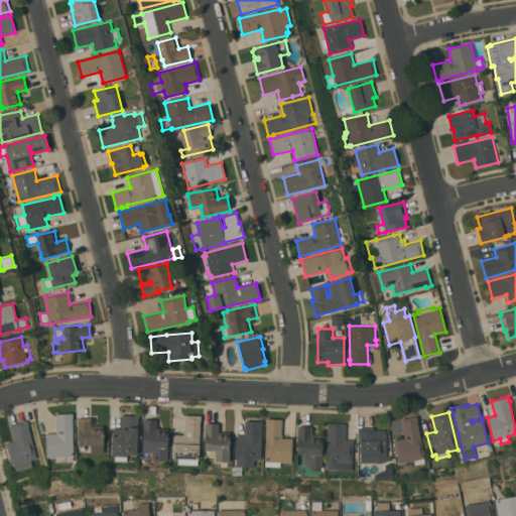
[(57,432),(56,414),(74,413),(74,417),(73,417),(75,457),(73,457),(73,462),(56,462),(56,457),(46,458),(46,433),(57,432)]
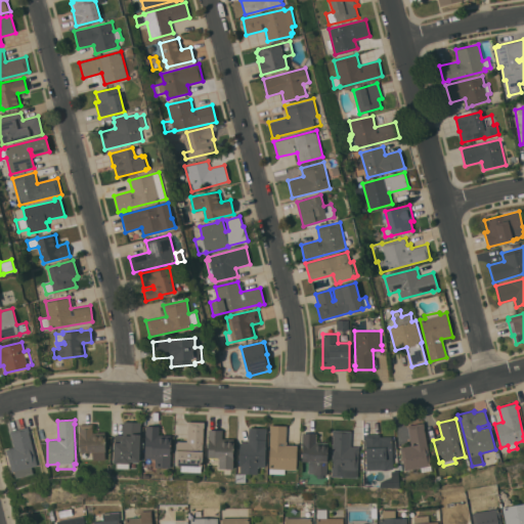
[(205,422),(205,428),(204,428),(203,465),(202,465),(201,472),(181,471),(181,466),(175,465),(175,450),(176,450),(176,441),(187,441),(188,421),(205,422)]
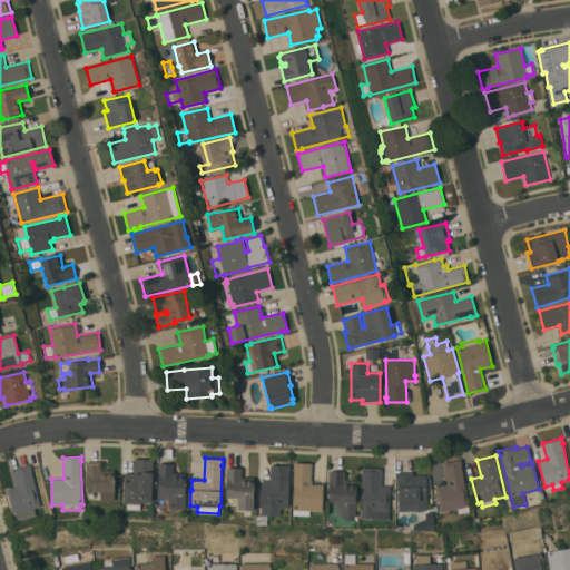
[(125,472),(134,473),(135,459),(154,459),(151,502),(140,501),(140,510),(127,509),(127,503),(124,503),(125,472)]
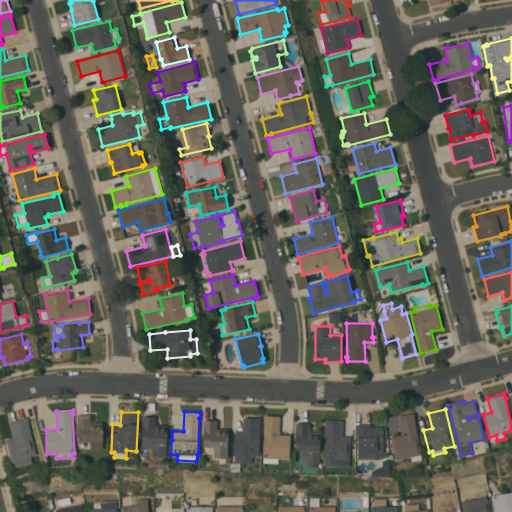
[(414,412),(421,459),(411,461),(411,457),(395,459),(391,437),(401,435),(398,415),(414,412)]
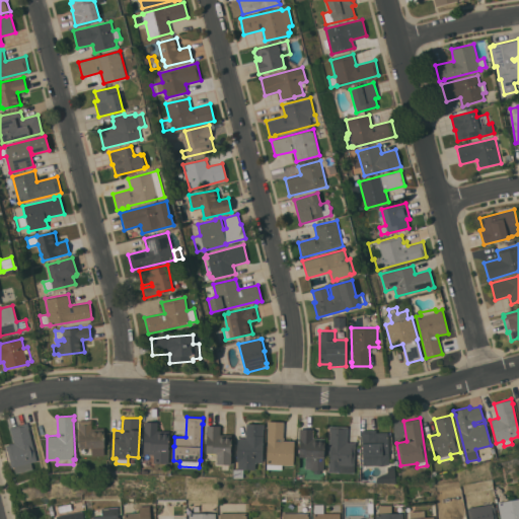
[(91,420),(92,429),(103,428),(104,455),(93,455),(93,447),(79,448),(79,440),(78,440),(78,435),(79,434),(78,421),(91,420)]
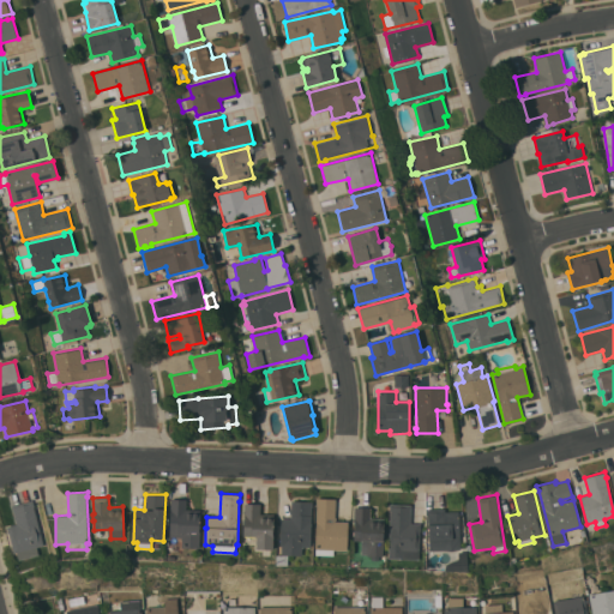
[(335,522),(348,522),(347,551),(333,549),(333,554),(315,554),(315,548),(317,504),(317,498),(336,499),(335,522)]
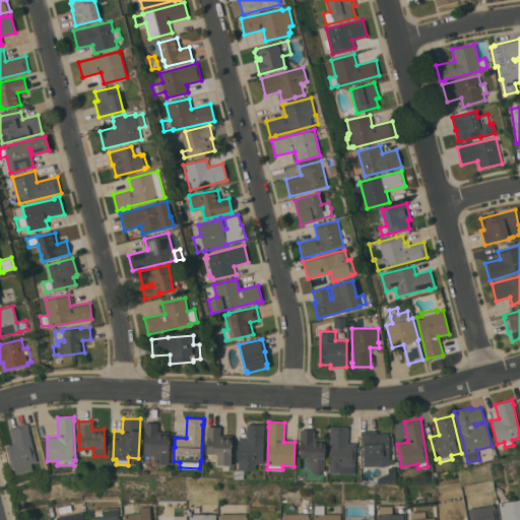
[(157,432),(168,432),(168,450),(170,450),(170,463),(154,463),(144,463),(144,455),(143,455),(143,433),(146,433),(145,423),(157,423),(157,432)]
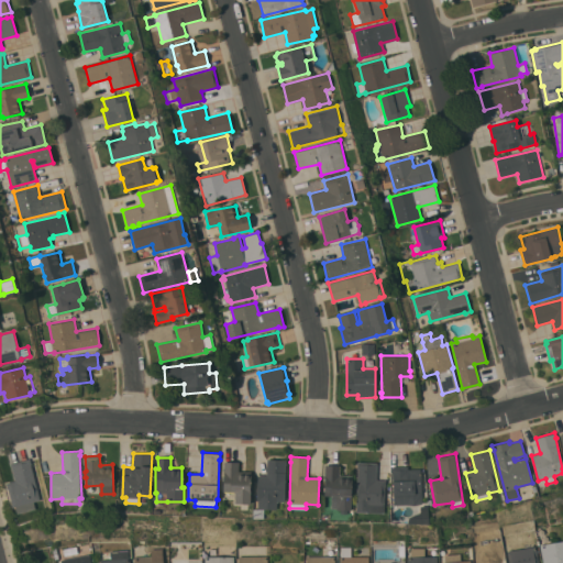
[(31,459),(32,464),(31,464),(40,500),(34,501),(35,509),(18,514),(15,506),(13,507),(9,488),(8,489),(6,483),(15,481),(11,463),(31,459)]
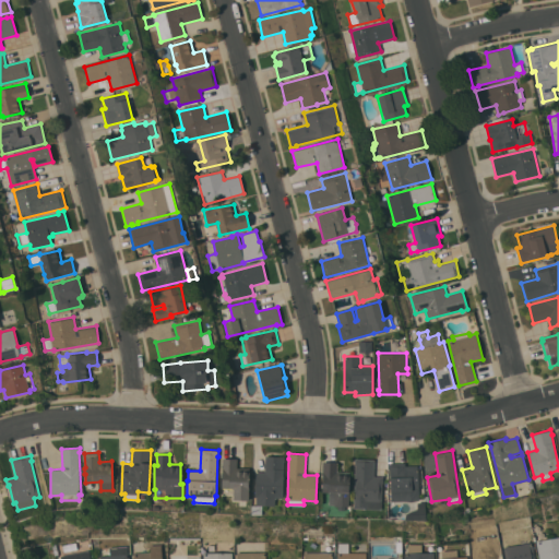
[(264,472),(265,456),(285,456),(283,498),(275,498),(275,506),(262,506),(262,514),(251,514),(251,504),(257,506),(257,497),(254,497),(256,472),(264,472)]
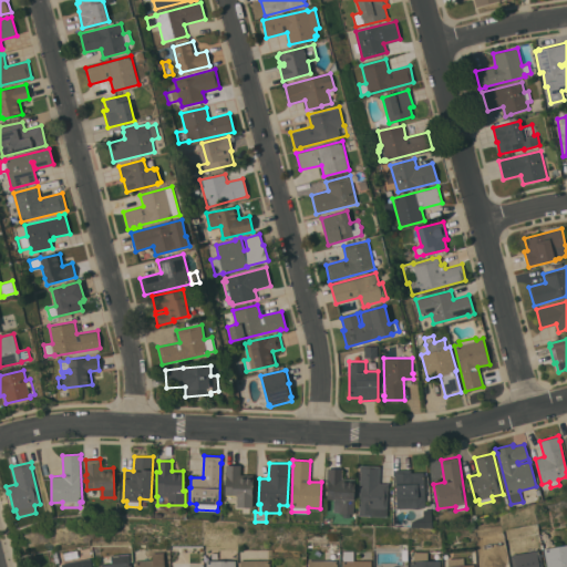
[(240,474),(254,475),(251,507),(237,506),(237,495),(225,495),(226,464),(240,465),(240,474)]
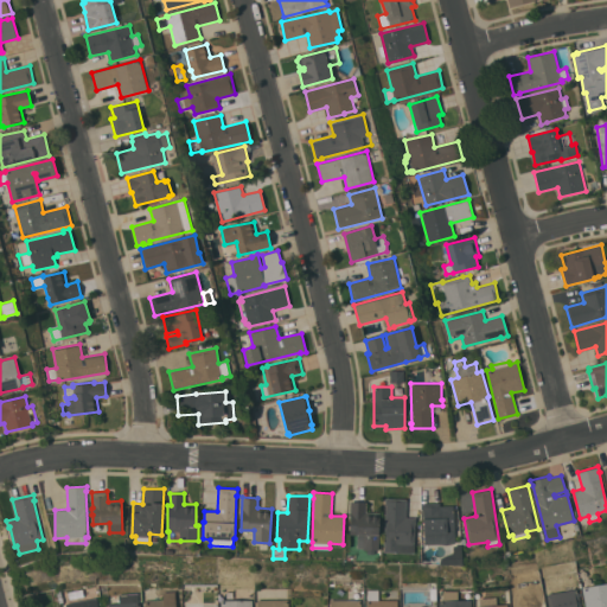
[(407,499),(406,517),(415,518),(414,553),(384,551),(387,498),(407,499)]
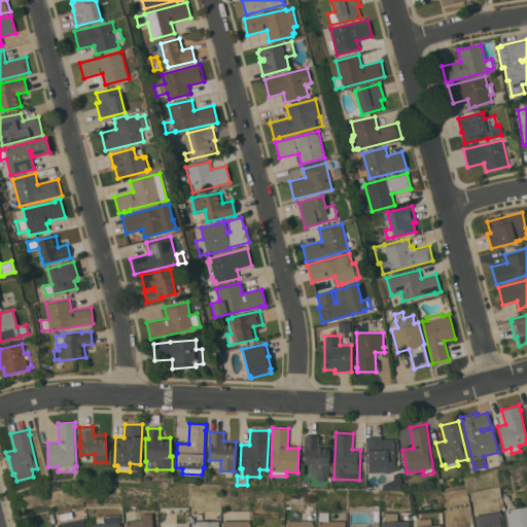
[(305,435),(318,435),(318,444),(329,445),(328,463),(329,463),(329,478),(310,477),(311,464),(316,464),(316,463),(304,463),(305,435)]
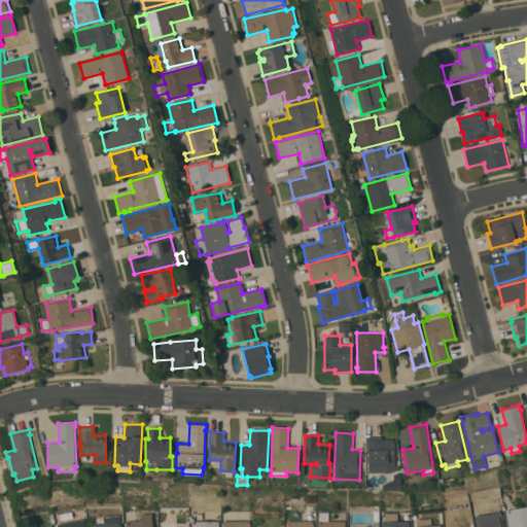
[(382,436),(382,440),(393,438),(395,471),(369,472),(369,463),(367,463),(367,450),(367,436),(382,436)]
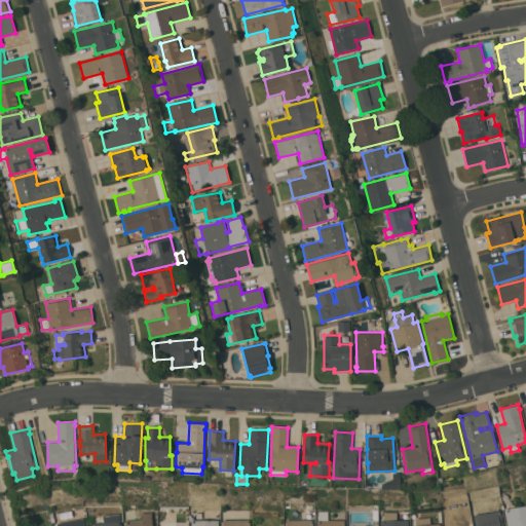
[(402,490),(381,488),(381,486),(382,484),(383,483),(391,480),(392,479),(392,477),(392,474),(393,473),(397,473),(400,472),(402,490)]
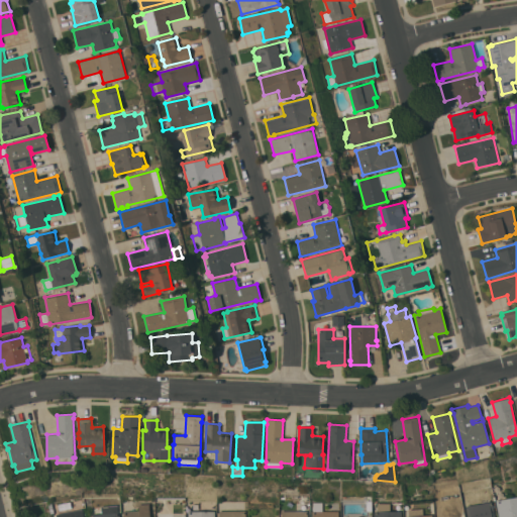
[(499,516),(496,500),(516,496),(516,516),(499,516)]
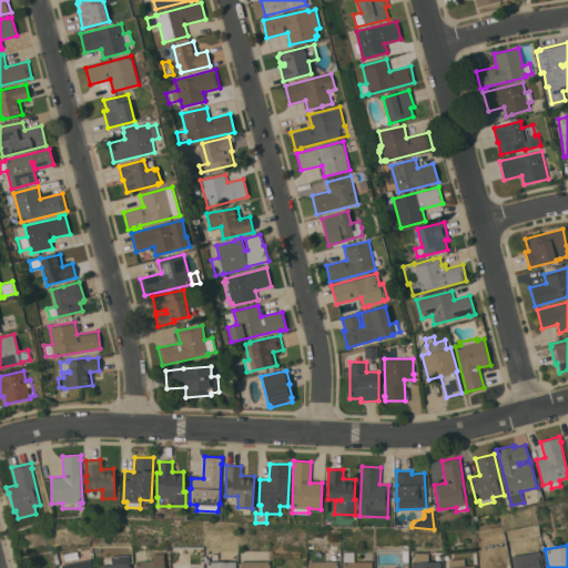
[(308,567),(308,561),(325,561),(325,550),(341,550),(341,561),(338,561),(338,567),(308,567)]
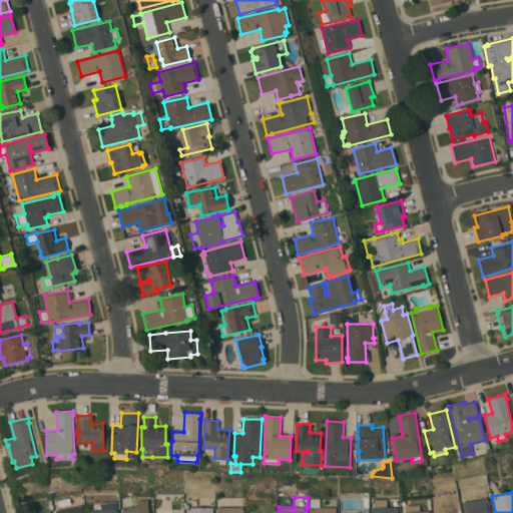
[(489,497),(491,512),(463,512),(462,502),(489,497)]
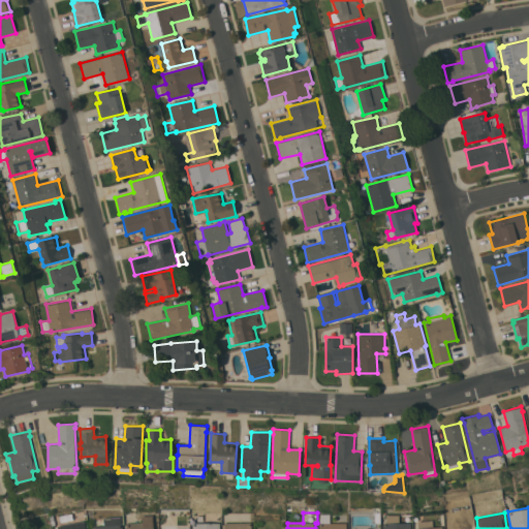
[(346,528),(318,528),(319,523),(320,523),(320,514),(330,514),(330,523),(347,523),(346,528)]
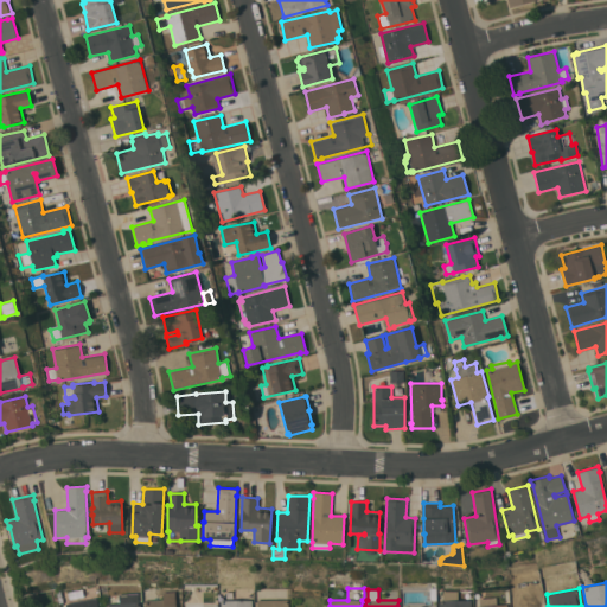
[(440,606),(440,600),(443,600),(443,590),(458,590),(458,600),(472,600),(472,606),(440,606)]
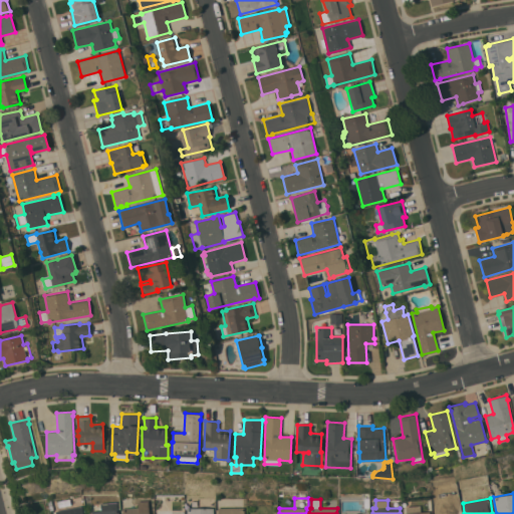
[(138,508),(138,502),(149,501),(149,513),(122,513),(122,509),(138,508)]
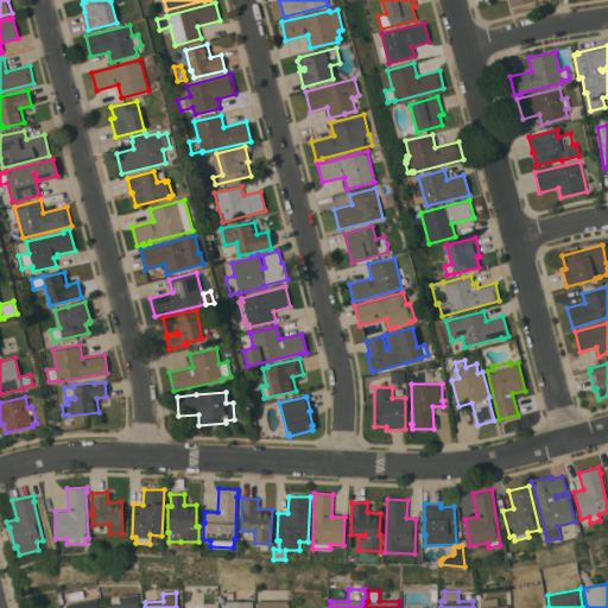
[(138,594),(139,602),(140,602),(140,607),(108,607),(108,605),(120,605),(119,595),(138,594)]
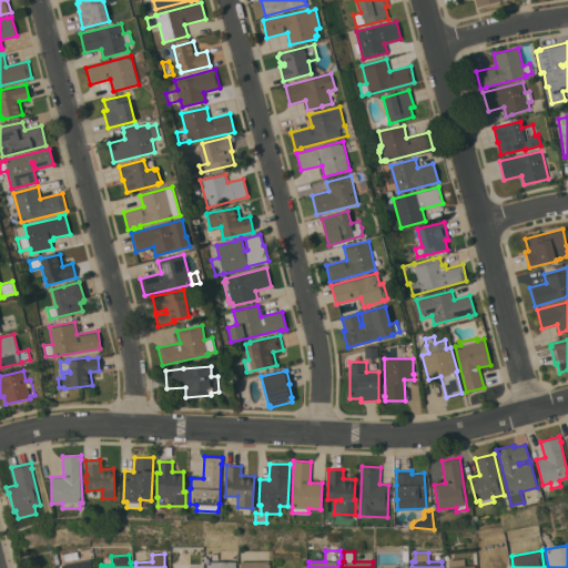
[(465,558),(465,565),(475,565),(475,567),(447,567),(449,567),(449,559),(465,558)]
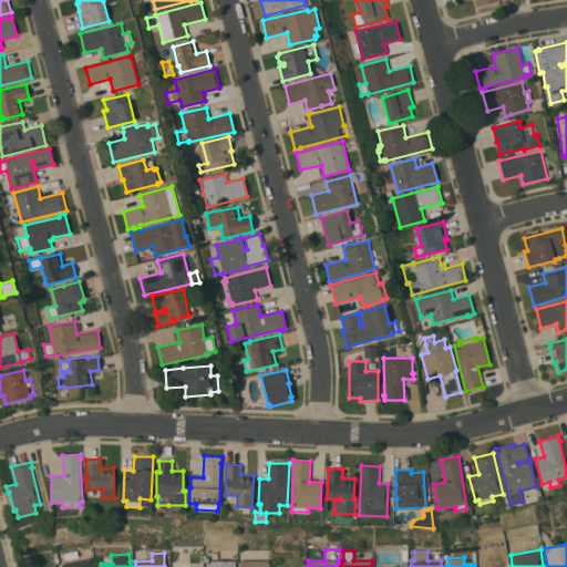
[(500,566),(498,559),(508,557),(508,566),(500,566)]
